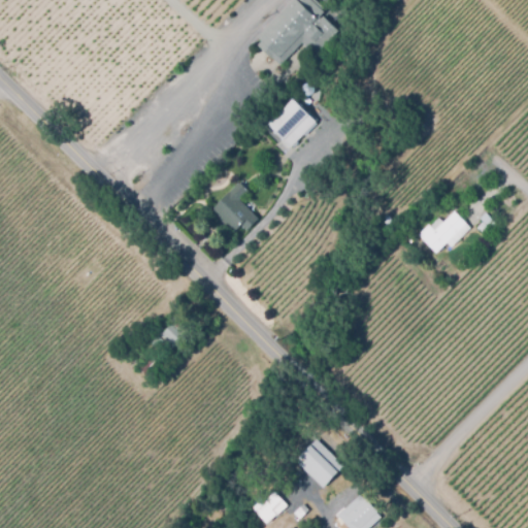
[(279,66),(259,43),(262,40),(258,35),(295,0),(314,0),(325,11),(323,13),(339,31),(316,54),(304,42),(279,66)]
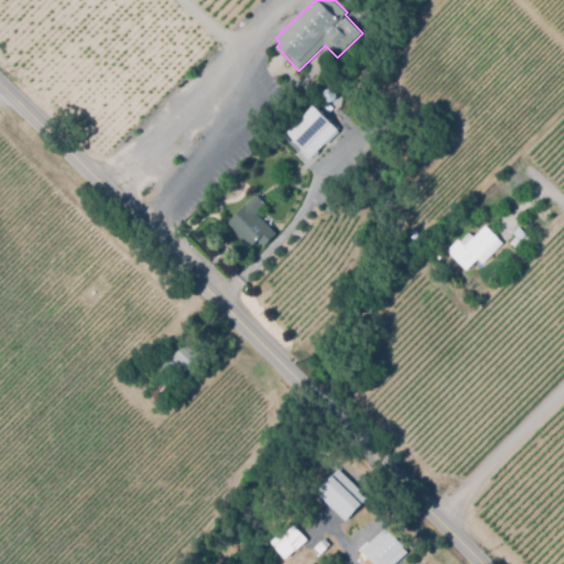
[(329,101),(328,101),(327,101),(326,101),(325,100),(324,100),(323,99),(322,98),(322,97),(322,96),(322,95),(322,94),(322,93),(322,91),(323,90),(324,89),(325,89),(325,88),(327,88),(328,88),(329,88),(331,88),(332,89),(333,89),(333,90),(334,91),(334,93),(335,94),(335,95),(335,96),(334,97),(334,98),(333,99),(333,100),(332,100),(331,101),(329,101)]
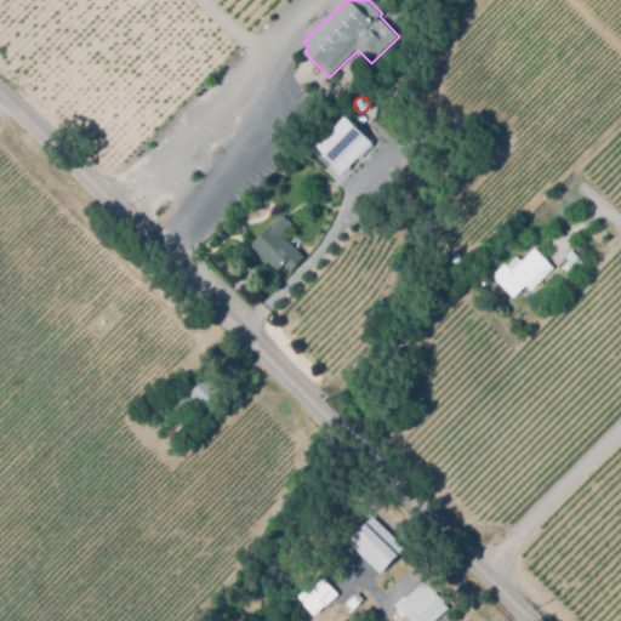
[(342,172),(314,144),(346,113),(371,140),(362,148),(364,151),(342,172)]
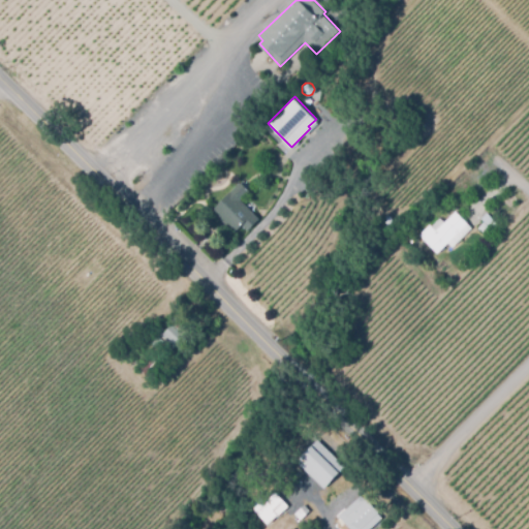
[(249,231),(243,225),(237,231),(214,209),(240,182),(249,191),(241,200),(260,220),(249,231)]
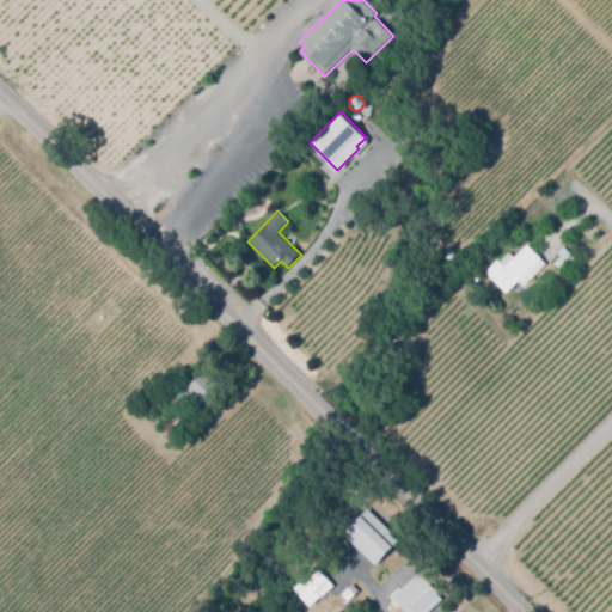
[(542,238),(536,232),(545,222),(551,228),(542,238)]
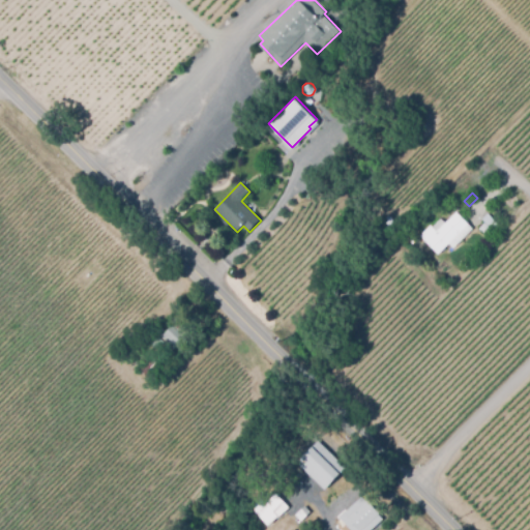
[(439,254),(420,235),(431,225),(433,227),(441,217),(446,223),(457,211),(473,229),(454,248),(449,243),(439,254)]
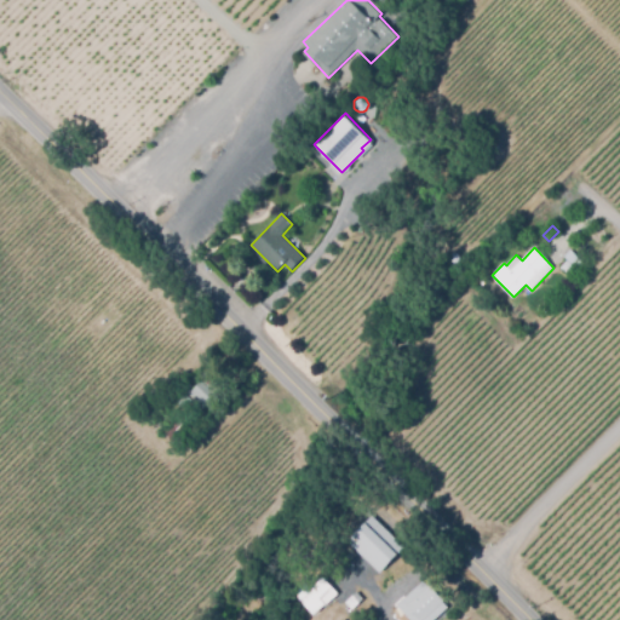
[(578,269),(564,256),(570,250),(584,263),(578,269)]
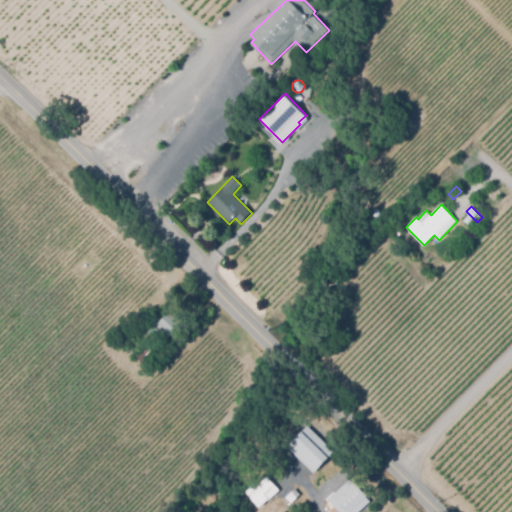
[(156,340),(143,329),(160,309),(179,325),(168,338),(162,333),(156,340)]
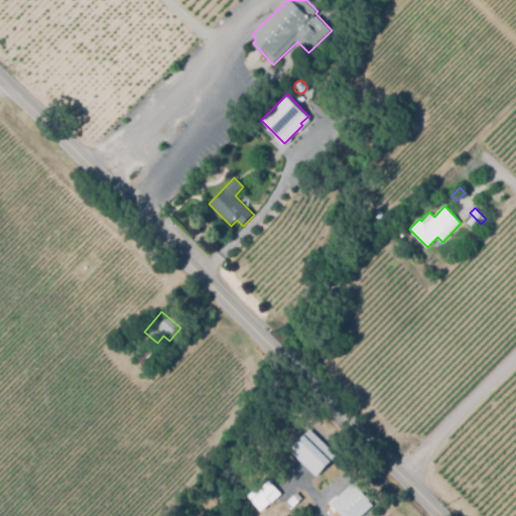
[(305,470),(282,446),(300,427),(315,442),(307,450),(312,455),(309,458),(313,461),(305,470)]
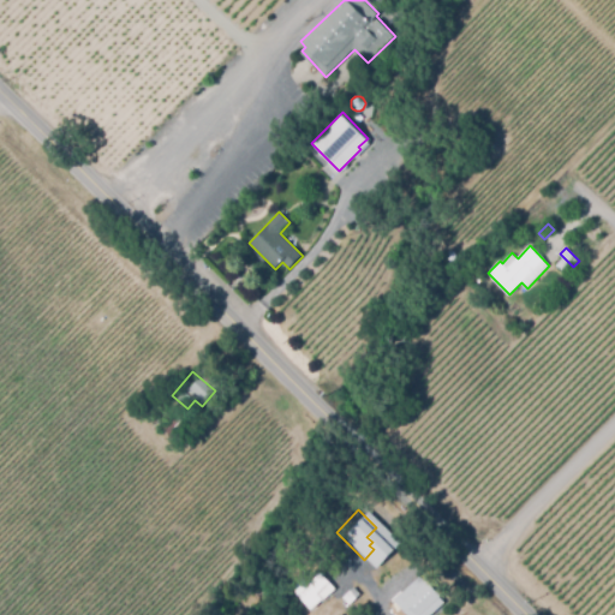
[(311,610),(291,587),(314,566),(335,589),(311,610)]
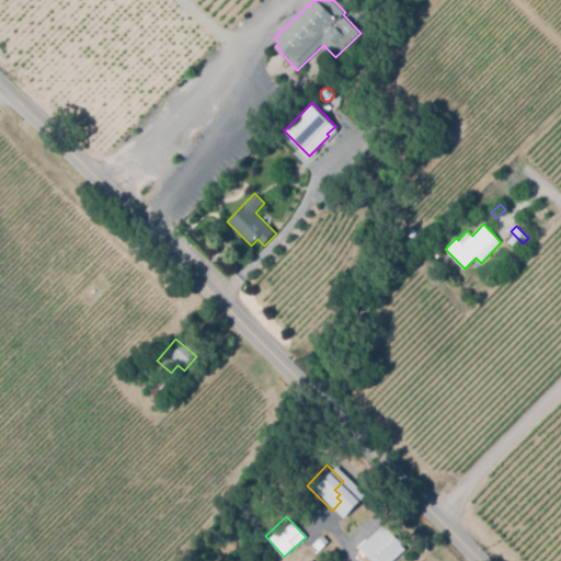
[(357,560),(361,558),(358,556),(389,528),(402,544),(398,547),(403,553),(393,560),(357,560)]
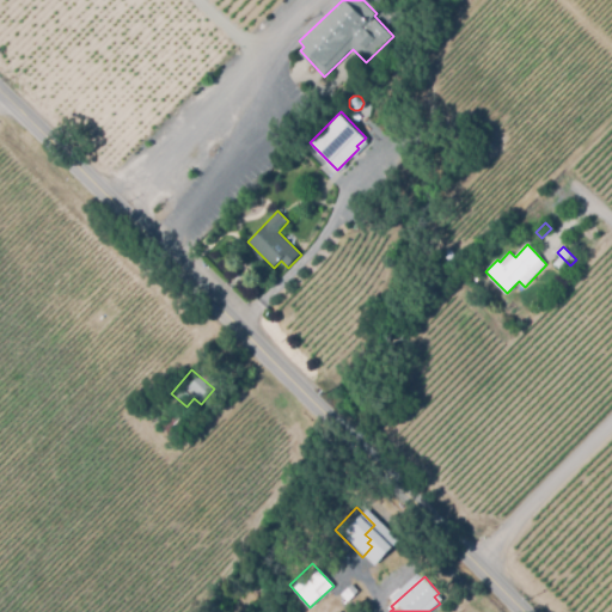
[(365,611),(355,611),(340,594),(353,583),(373,605),(365,611)]
